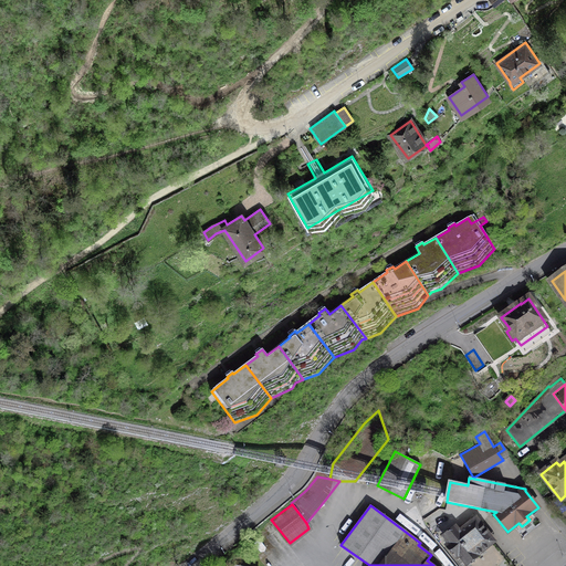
[(475,519),(460,532),(454,527),(444,536),(450,543),(447,545),(456,556),(458,554),(467,564),(494,541),(475,519)]
